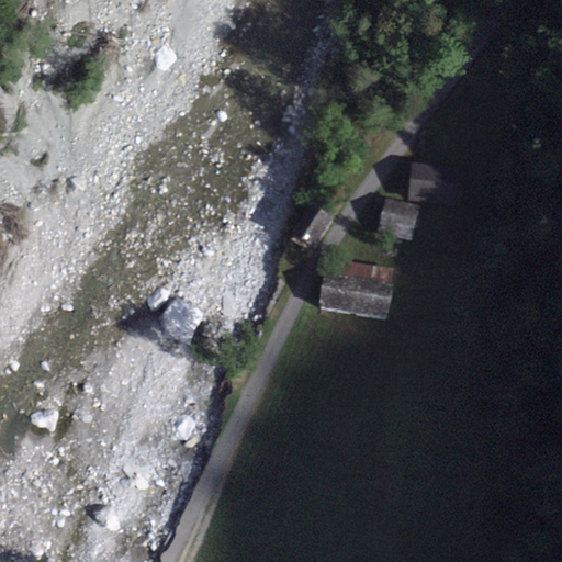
[(412,168),(409,198),(457,202),(460,172),(412,168)]
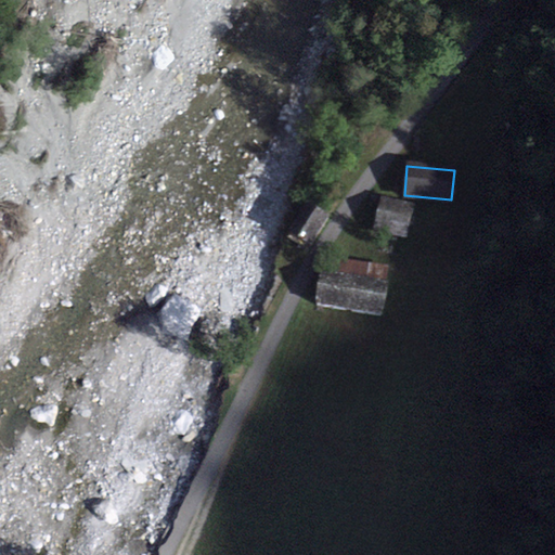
[(411,206),(381,201),(375,231),(405,236),(411,206)]
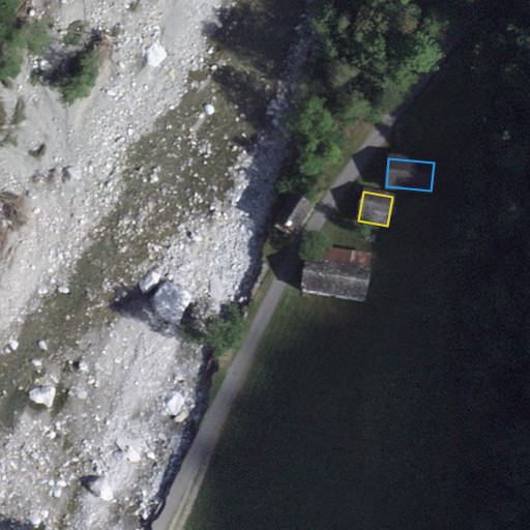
[(278,222),(296,233),(312,208),(294,197),(278,222)]
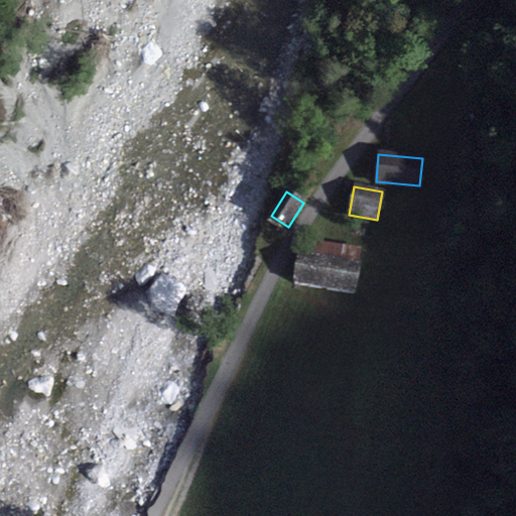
[(298,254),(294,283),(353,291),(358,263),(298,254)]
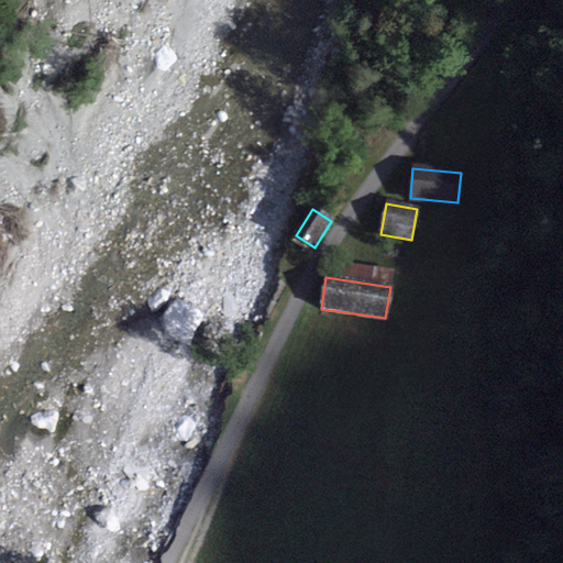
[(261,334),(246,331),(244,342),(258,344),(261,334)]
